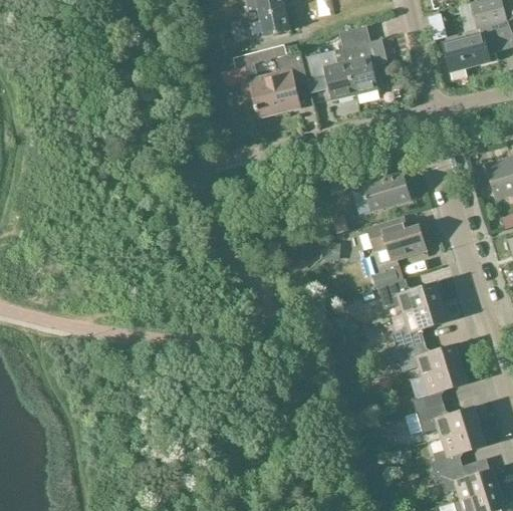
[(258,8),(260,14),(285,8),(283,0),(247,0),(249,10),(258,8)]
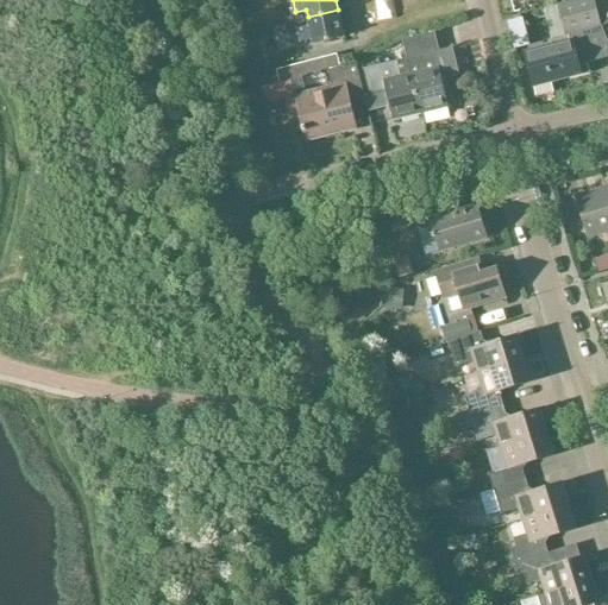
[(601,23),(596,6),(595,0),(566,0),(557,2),(564,32),(601,23)]
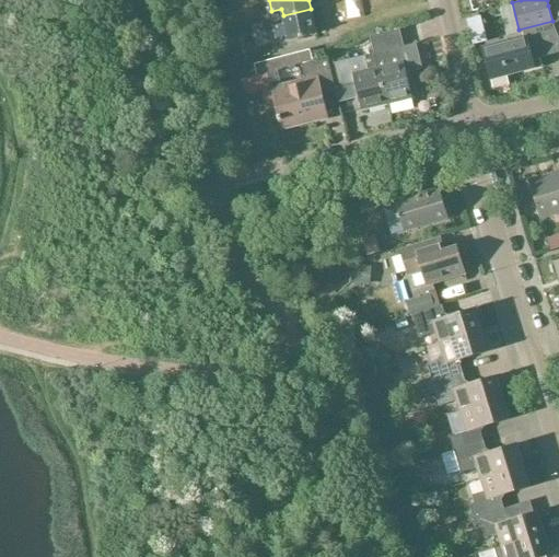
[(558,3),(548,6),(552,21),(558,16),(558,3)]
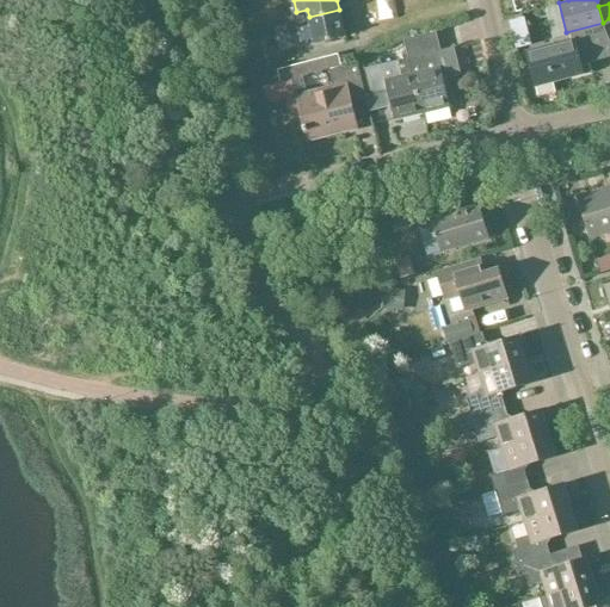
[(339,10),(309,17),(310,23),(299,26),(302,38),(314,36),(315,42),(345,35),(339,10)]
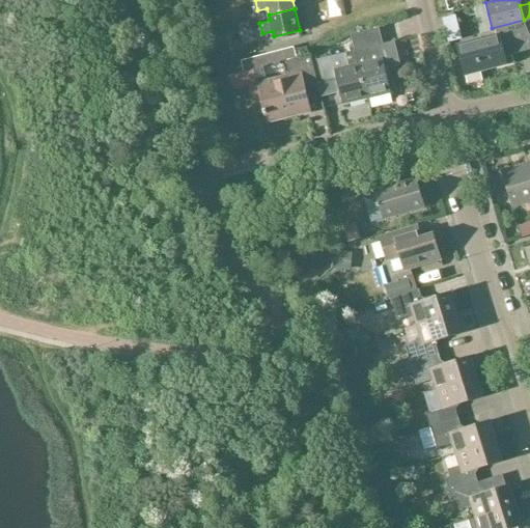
[(524,20),(492,28),(493,33),(499,32),(525,25),(524,20)]
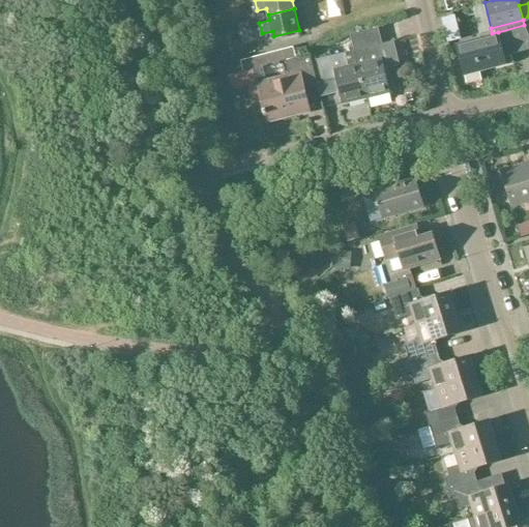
[(456,27),(443,30),(446,41),(460,38),(456,27)]
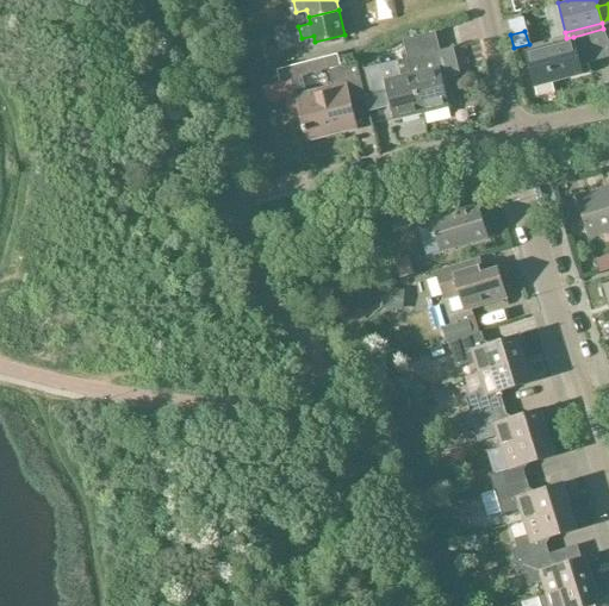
[(566,38),(524,49),(533,83),(590,69),(586,56),(578,57),(573,37),(566,38)]
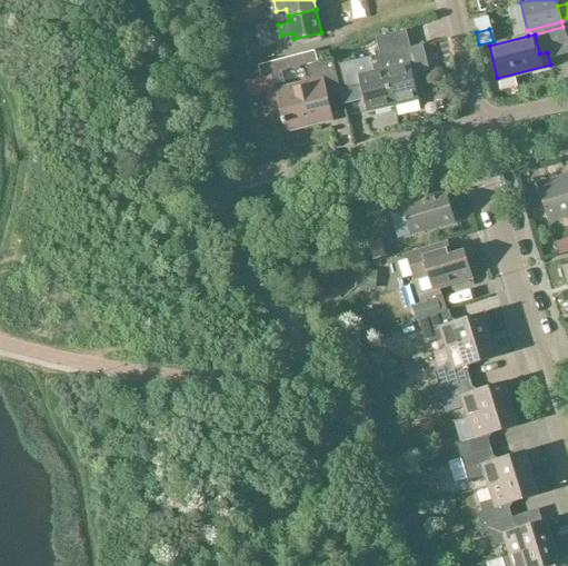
[(422,42),(381,52),(394,103),(419,98),(412,71),(428,68),(422,42)]
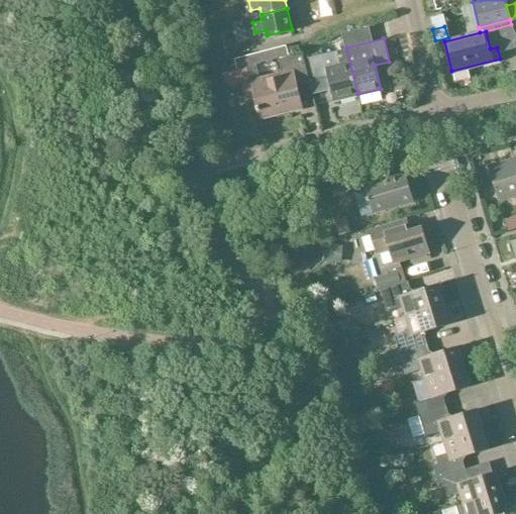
[(234,58),(236,67),(288,53),(286,43),(234,58)]
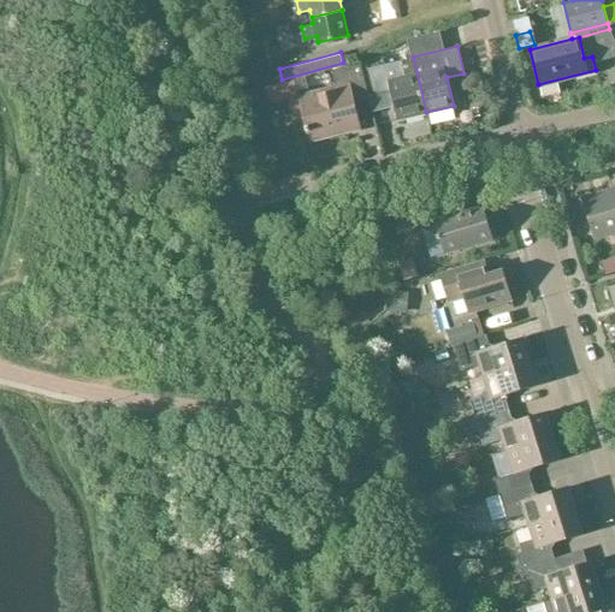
[(397,118),(426,112),(413,57),(368,66),(374,95),(391,90),(397,118)]
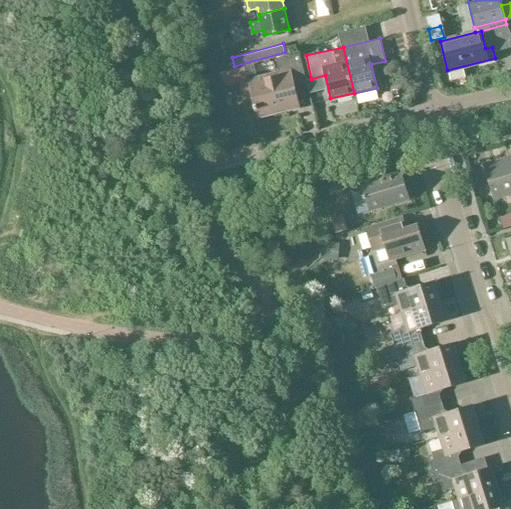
[(248,79),(240,80),(244,96),(252,94),(254,103),(253,103),(254,108),(255,108),(257,116),(274,112),(272,106),(296,101),(297,106),(298,106),(292,79),(304,77),(305,81),(306,81),(299,51),(275,56),(276,58),(277,57),(280,71),(249,78),(249,77),(248,77),(248,79)]
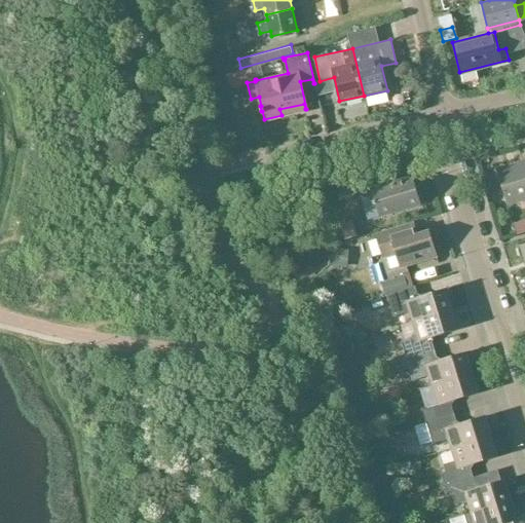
[(231,72),(228,73),(231,86),(234,85),(247,82),(255,81),(255,79),(252,67),(231,72)]
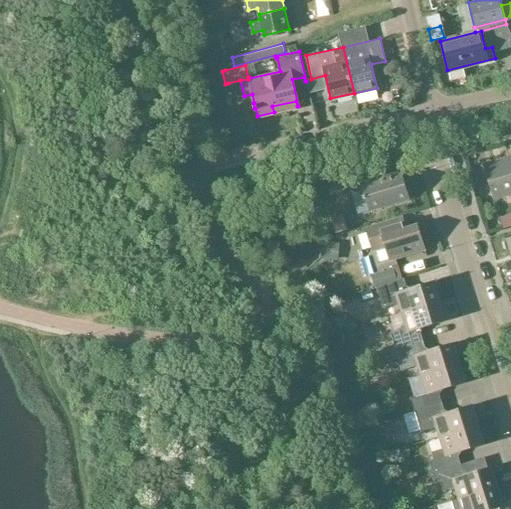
[(510,193),(510,170),(507,156),(483,164),(494,199),(510,193)]
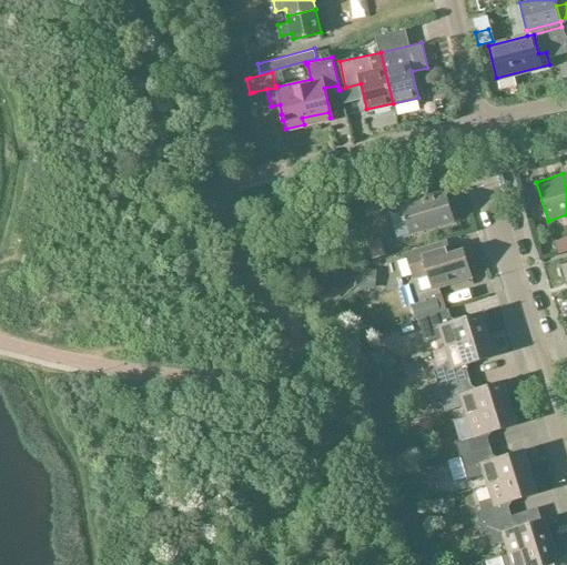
[(396,191),(386,209),(394,238),(409,233),(454,220),(445,190),(425,195),(422,183),(396,191)]
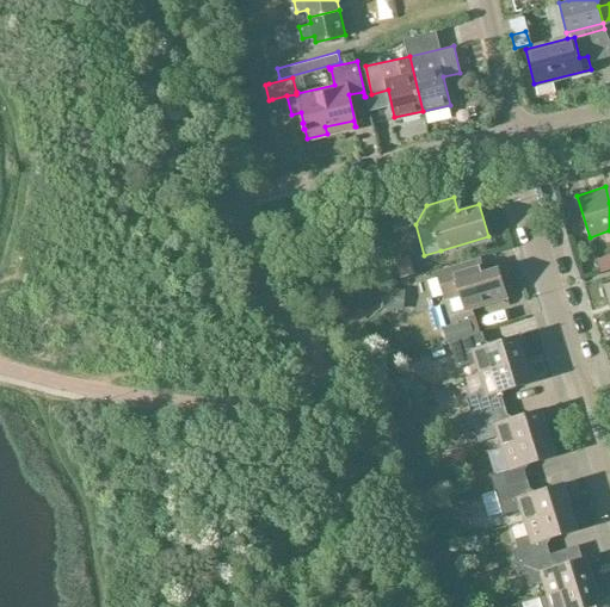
[(407,253),(395,256),(400,273),(412,270),(407,253)]
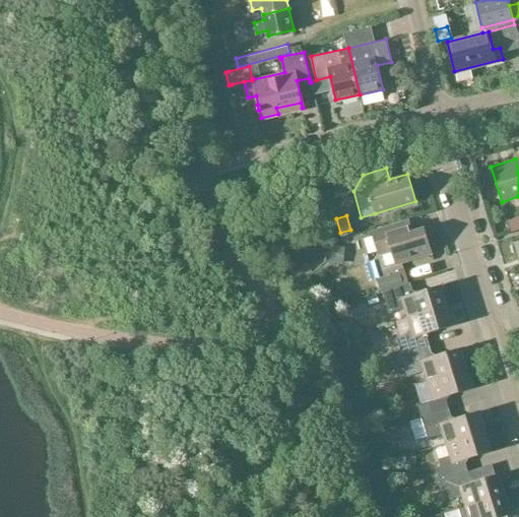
[(395,263),(431,252),(430,250),(433,249),(435,246),(432,238),(429,237),(427,238),(424,228),(411,232),(407,219),(372,231),(378,253),(391,249),(395,263)]
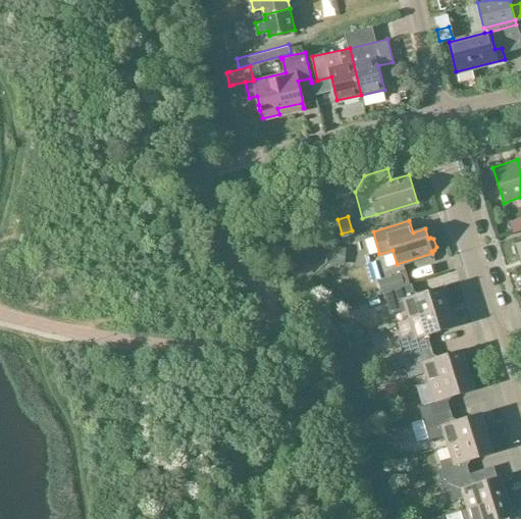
[(329,243),(328,259),(340,261),(342,245),(329,243)]
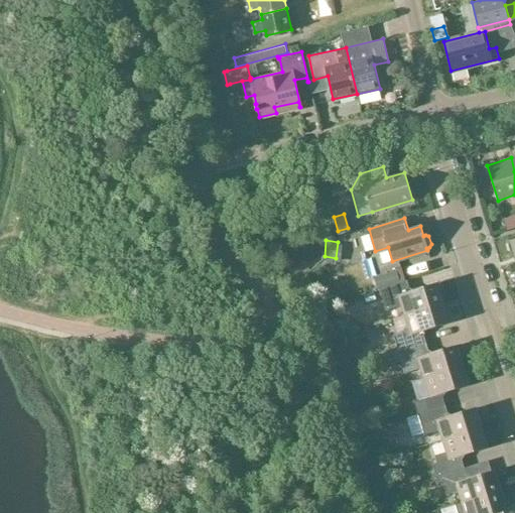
[(394,267),(387,268),(391,279),(397,277),(394,267)]
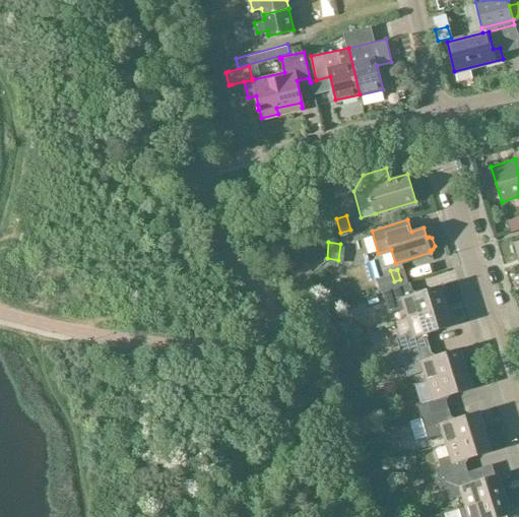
[(388,312),(404,307),(407,316),(447,305),(441,284),(412,293),(409,281),(382,289),(388,312)]
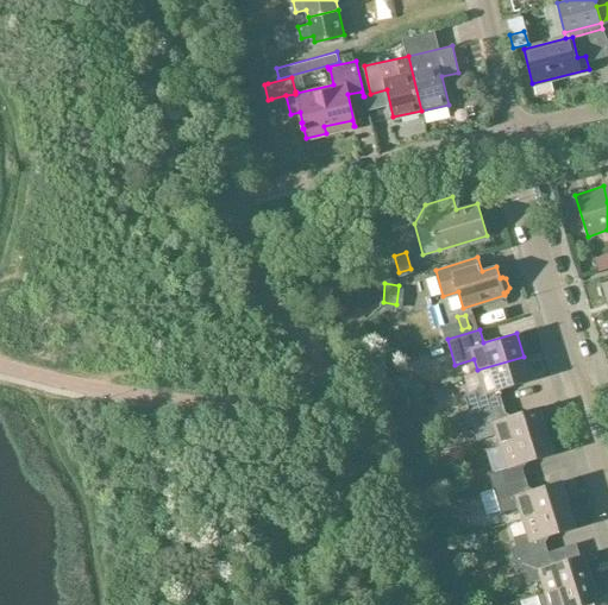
[(531,379),(524,357),(477,370),(481,384),(464,394),(468,407),(470,413),(502,403),(497,390),(531,379)]
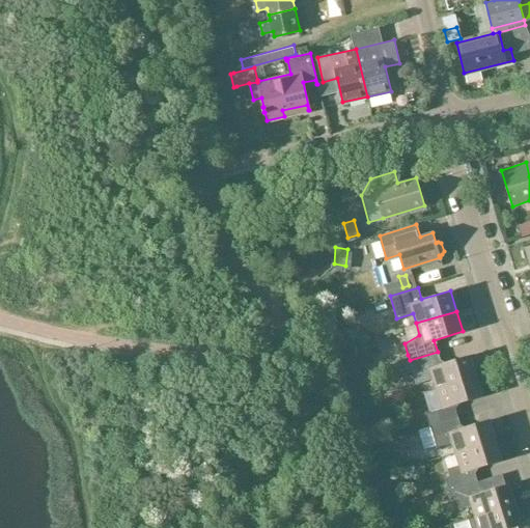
[(433,377),(436,388),(476,376),(470,355),(441,363),(438,352),(410,360),(397,364),(397,363),(395,364),(398,373),(412,370),(415,381),(433,377)]
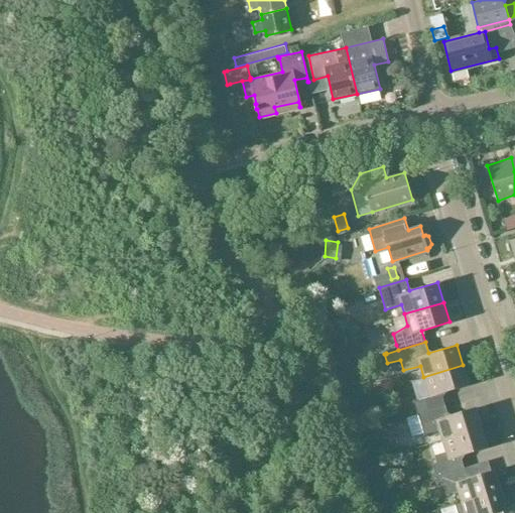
[(386,354),(398,350),(396,345),(384,348),(386,353),(386,354)]
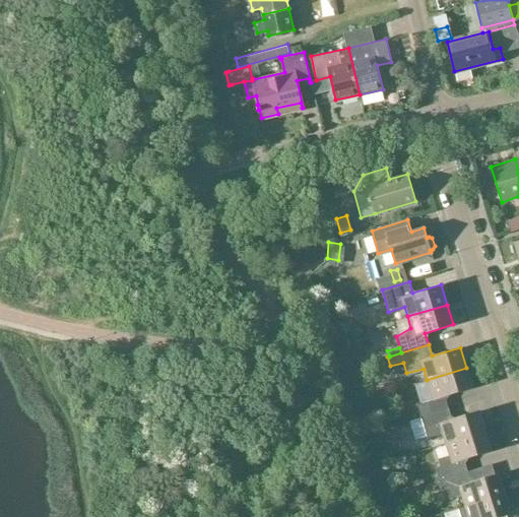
[(416,404),(420,415),(448,407),(444,396),(472,387),(466,368),(427,380),(433,399),(416,404)]
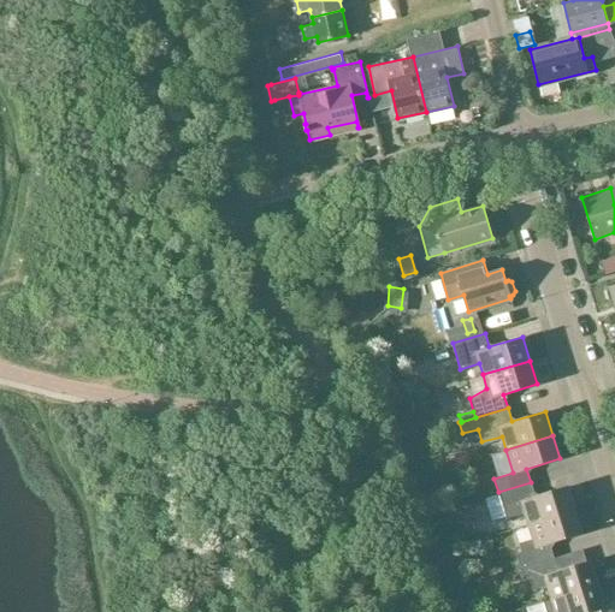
[(449,469),(447,482),(456,483),(459,470),(449,469)]
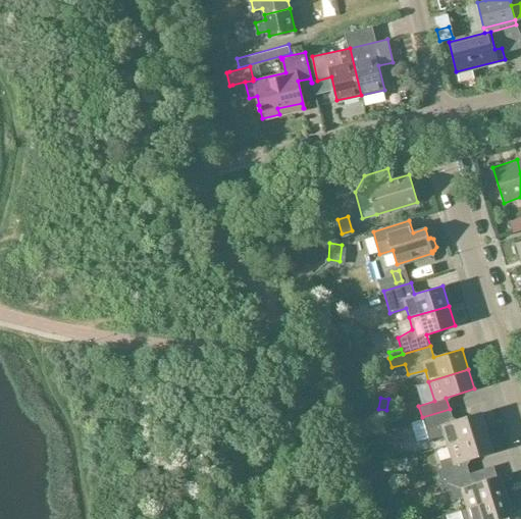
[(453,420),(450,409),(422,417),(428,438),(445,433),(448,444),(487,431),(481,412),(453,420)]
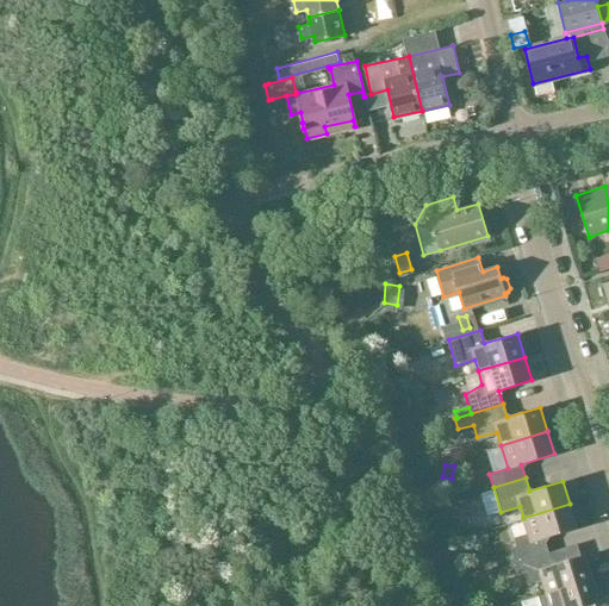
[(454,498),(443,501),(447,512),(454,510),(457,505),(454,498)]
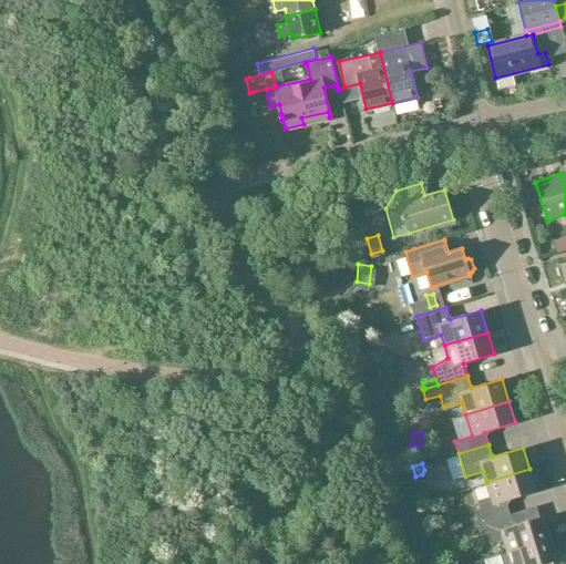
[(475,510),(479,522),(510,513),(505,501),(536,491),(530,469),(486,482),(491,495),(477,500),(480,508),(475,510)]
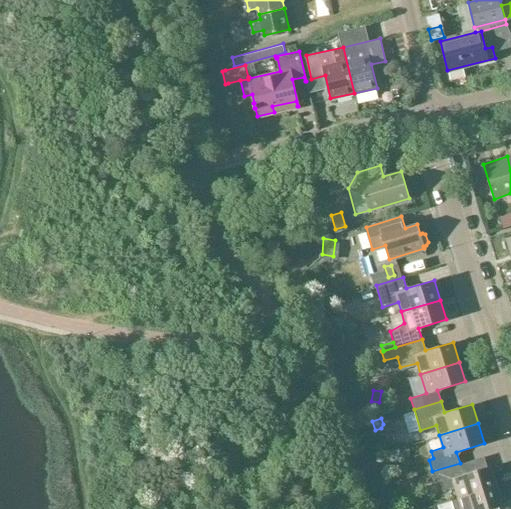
[(399,447),(396,458),(403,459),(405,448),(399,447)]
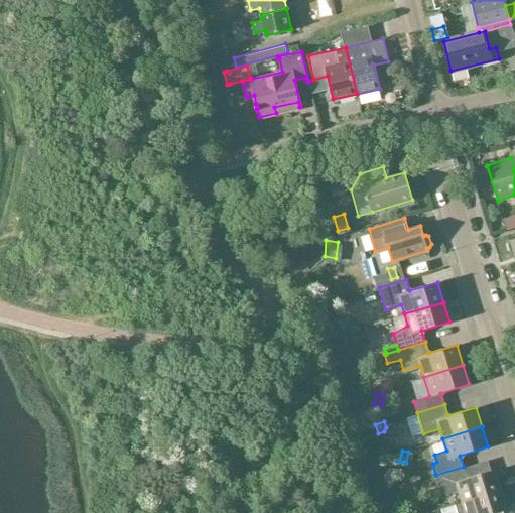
[(458,490),(462,501),(501,489),(495,470),(467,478),(464,467),(435,475),(439,487),(444,486),(446,493),(458,490)]
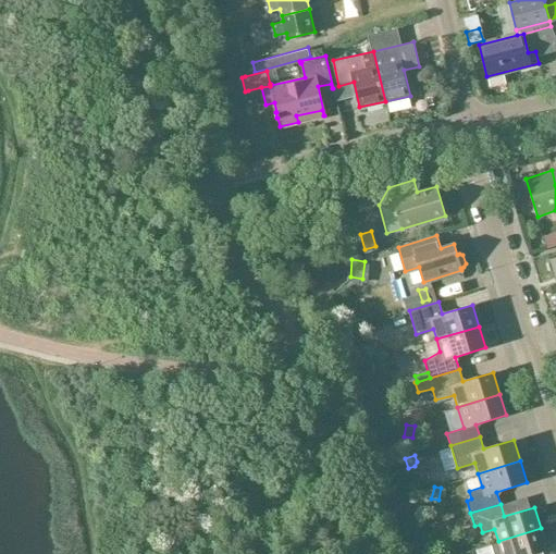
[(532,553),(547,550),(541,528),(498,541),(502,552),(498,553),(532,553)]
